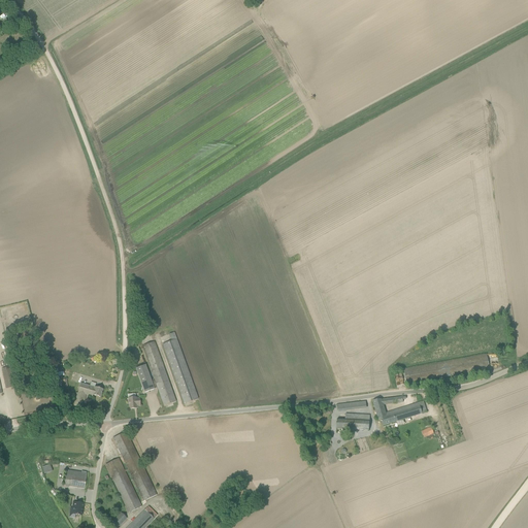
[(198,399),(176,339),(174,333),(169,334),(171,341),(163,344),(185,404),(198,399)]
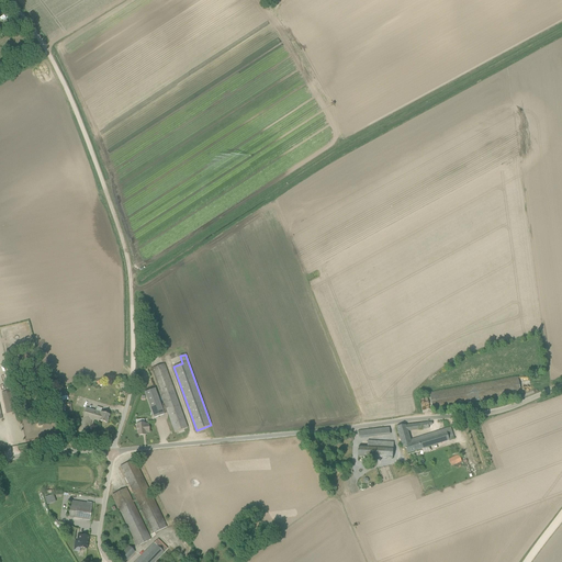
[(152,369),(175,433),(188,428),(165,363),(152,369)]
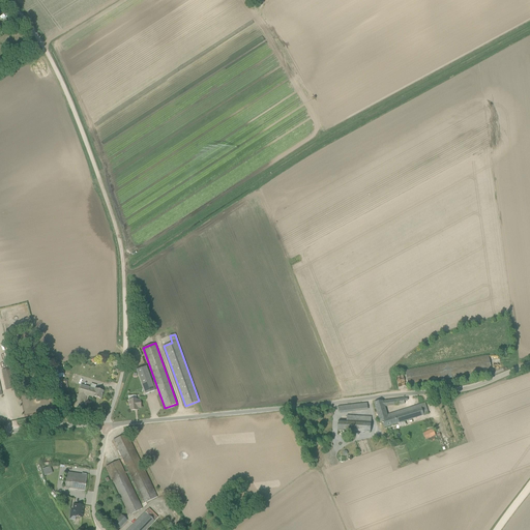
[(492,371),(489,356),(406,372),(408,385),(446,379),(447,379),(447,378),(492,371)]
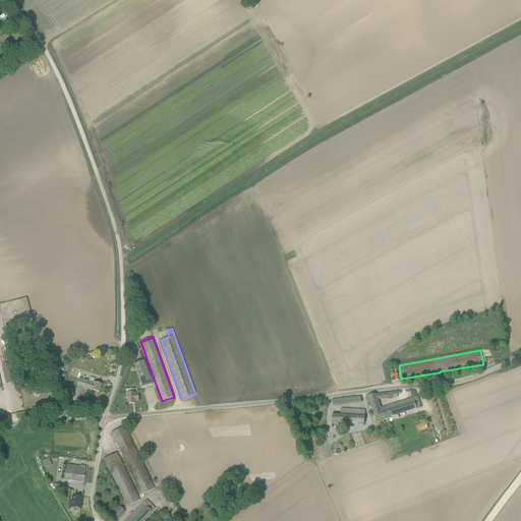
[(143,360),(138,362),(133,364),(142,388),(152,385),(151,380),(143,360)]
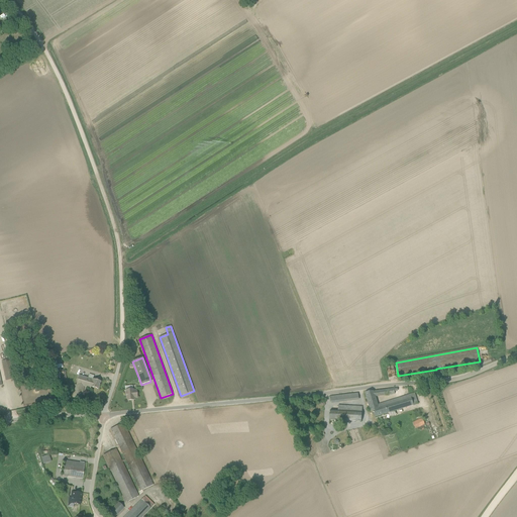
[(9,359),(3,360),(5,380),(12,380),(9,359)]
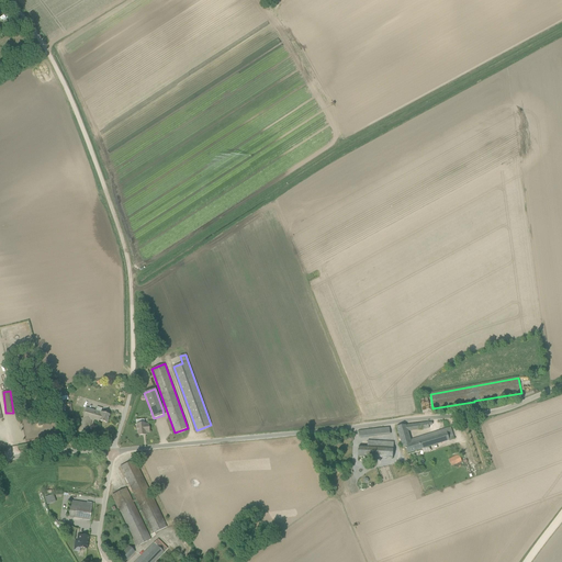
[(83,418),(79,433),(87,435),(91,420),(98,423),(99,420),(107,424),(110,415),(101,413),(102,409),(97,407),(96,412),(86,408),(83,418)]
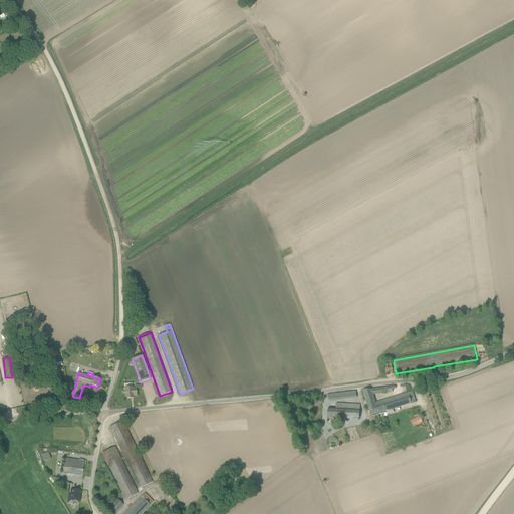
[(390,399),(375,403),(373,395),(396,392),(396,386),(362,391),(368,409),(370,408),(372,415),(416,402),(413,392),(390,398),(390,399)]
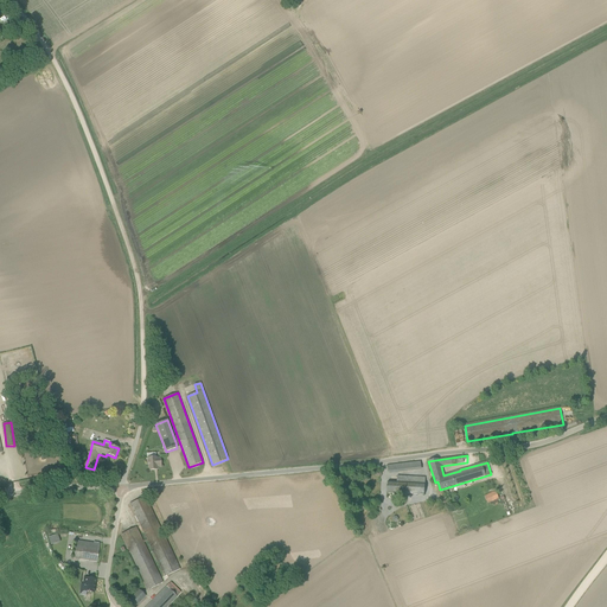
[(157,458),(155,458),(147,459),(148,471),(155,471),(154,468),(161,467),(160,458),(157,458)]
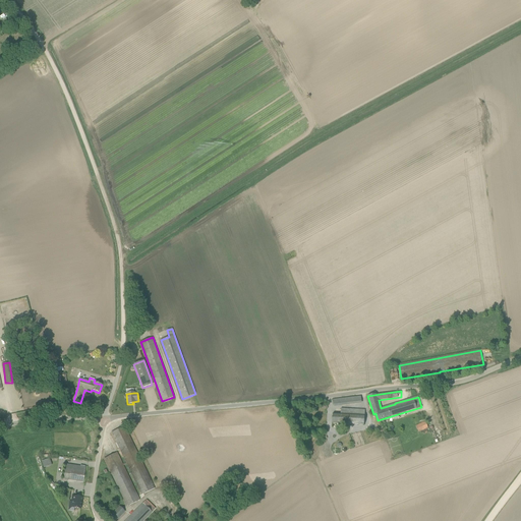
[(334,405),(361,402),(361,396),(333,400),(334,405)]
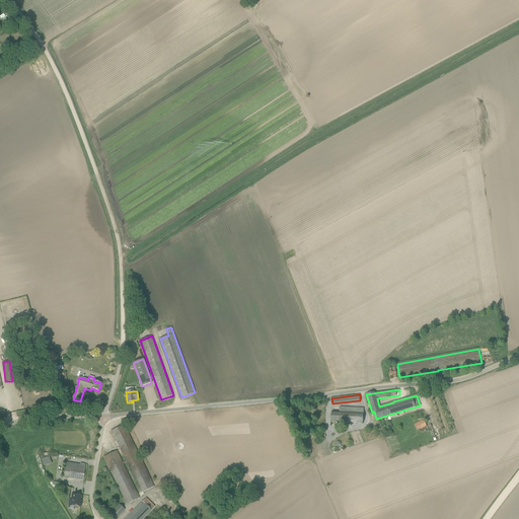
[(331,413),(330,422),(363,424),(364,409),(340,408),(340,413),(331,413)]
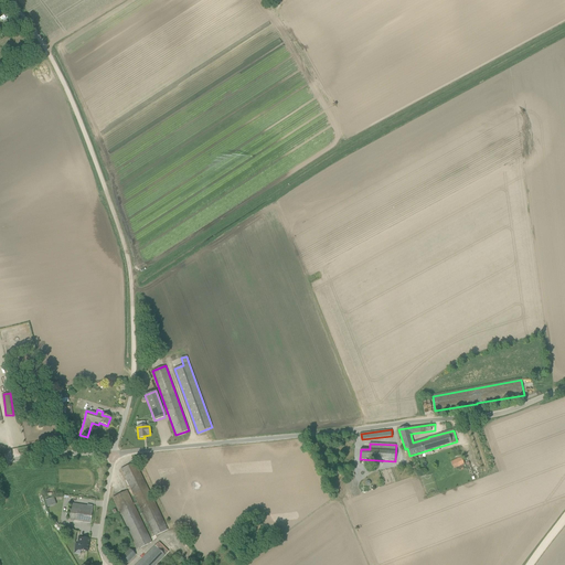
[(465,464),(461,457),(456,460),(451,462),(454,468),(465,464)]
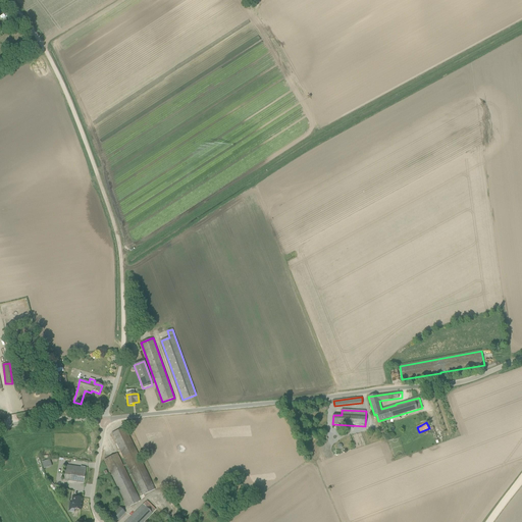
[(155,488),(125,426),(112,432),(127,463),(123,465),(117,453),(105,459),(127,507),(141,501),(123,466),(127,464),(143,494),(155,488)]
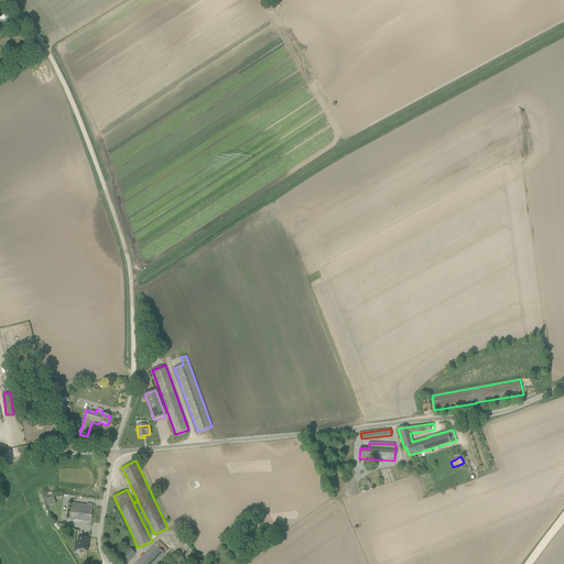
[(90,522),(93,506),(87,505),(87,509),(71,507),(68,519),(90,522)]
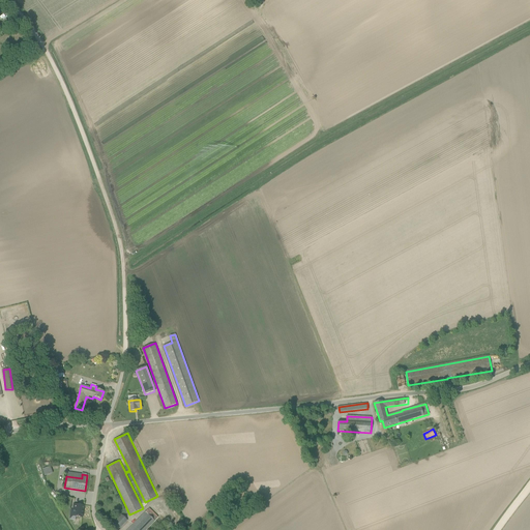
[(53,490),(50,492),(54,498),(58,496),(53,490)]
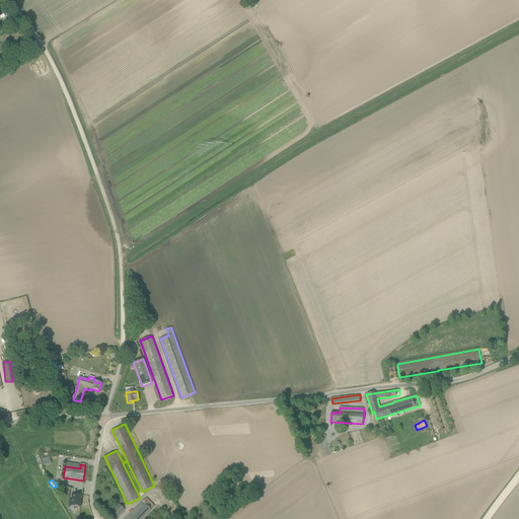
[(68,505),(72,506),(80,507),(82,496),(72,494),(71,500),(69,500),(68,505)]
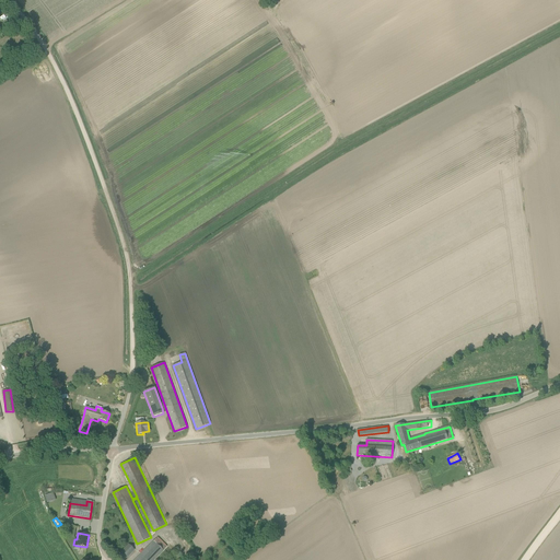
[(154,559),(163,551),(163,550),(166,547),(156,538),(135,559),(154,559)]
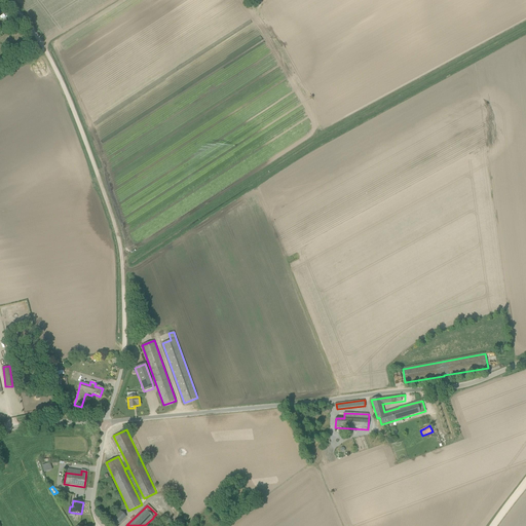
[(117,525),(126,517),(121,512),(109,523),(112,525),(117,525)]
